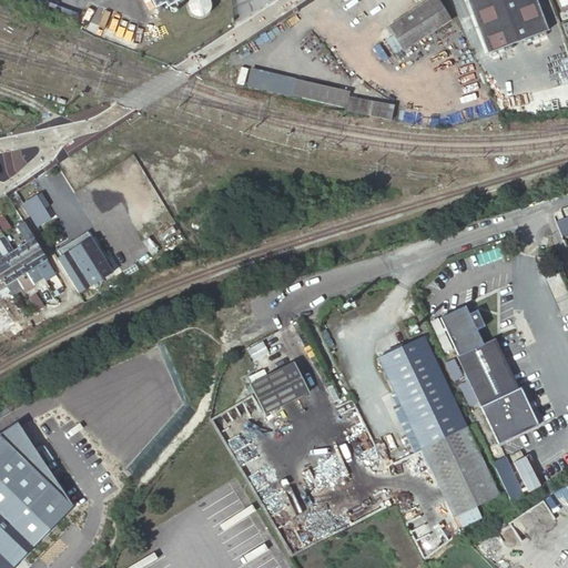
[(199,19),(214,10),(208,0),(199,0),(190,6),(199,19)]
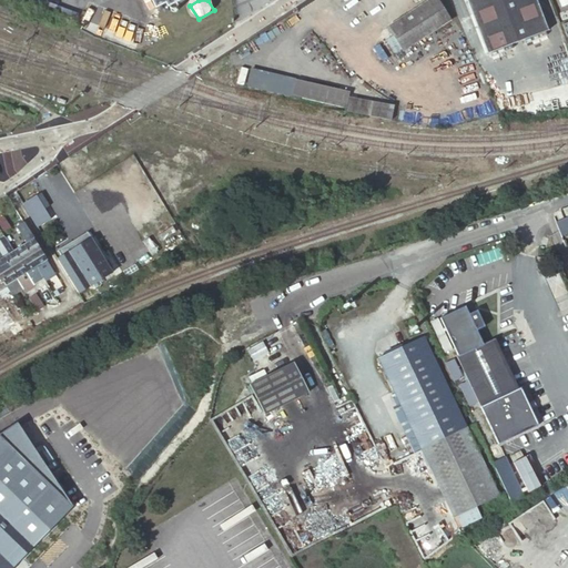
[(449,21),(435,0),(429,0),(387,29),(403,52),(449,21)]
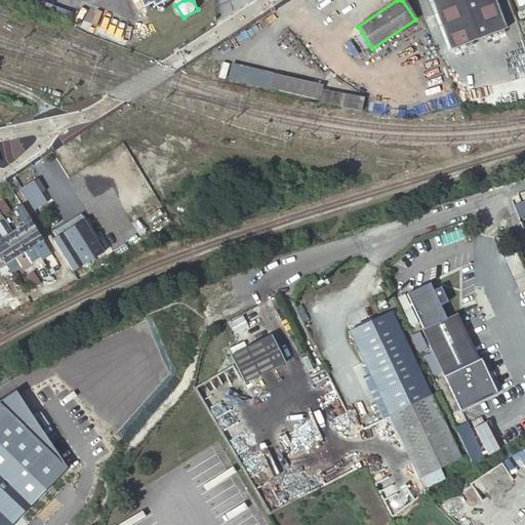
[(482,37),(467,0),(422,0),(443,51),(482,37)]
